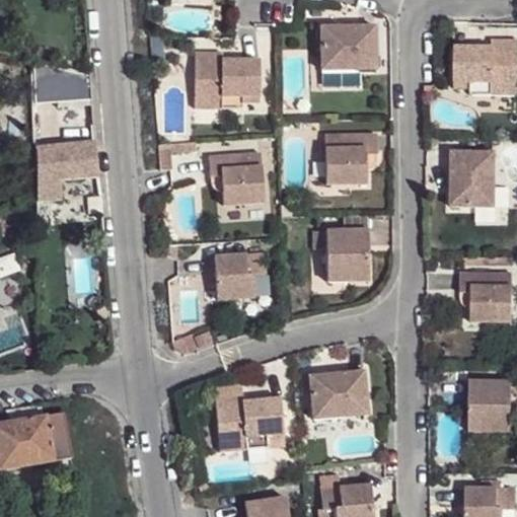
[(375,24),(320,24),(321,69),(376,69),(375,24)]
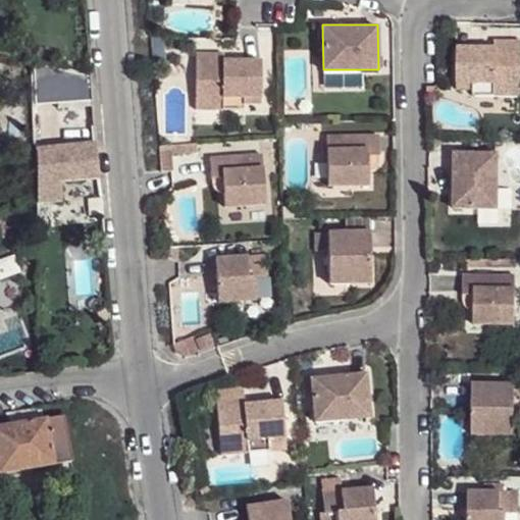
[(495,78),(495,96),(519,95),(519,85),(519,39),(496,39),(496,46),(456,45),(456,84),(472,85),(472,78),(495,78)]
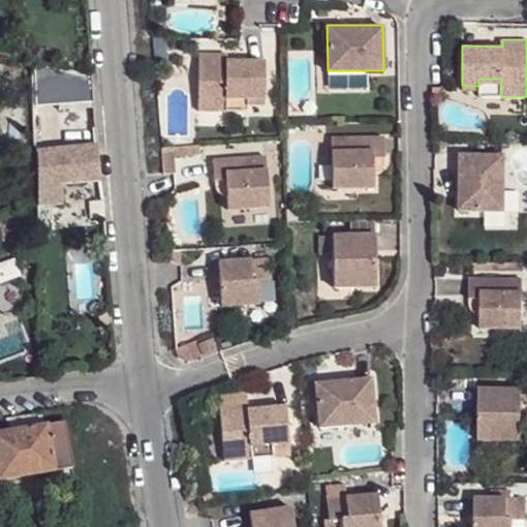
[(225,96),(246,98),(262,98),(264,59),(226,58),(226,51),(199,50),(198,106),(224,107),(225,96)]
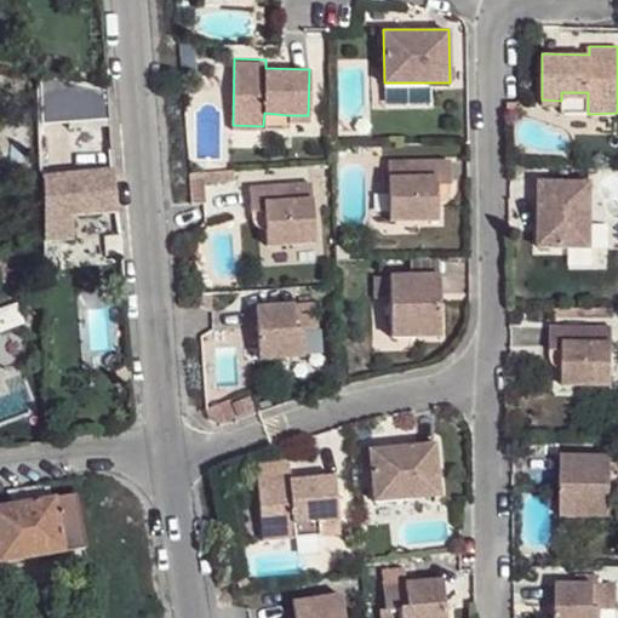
[(106,122),(104,96),(36,80),(38,127),(106,122)]
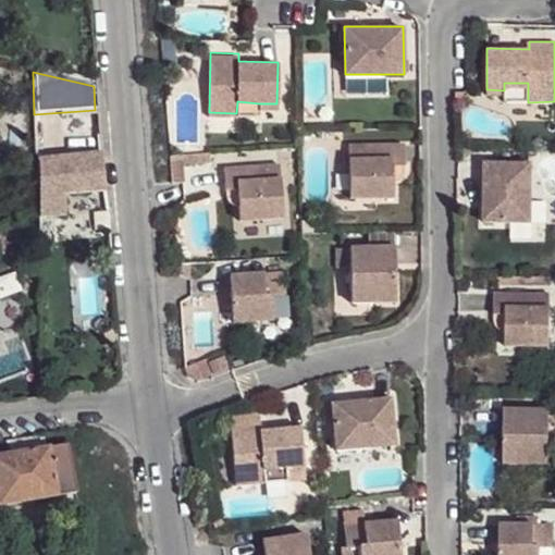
[(505,102),(528,102),(528,83),(504,83),(504,90),(505,102)]
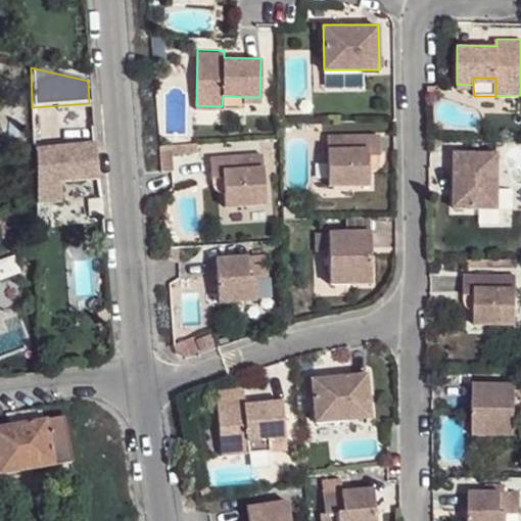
[(243,107),(243,97),(223,95),(222,106),(243,107)]
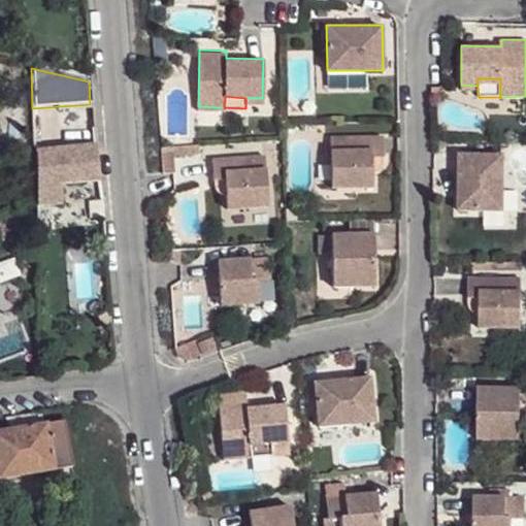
[(331,135),(332,186),(370,185),(370,156),(382,155),(381,134),(331,135)]
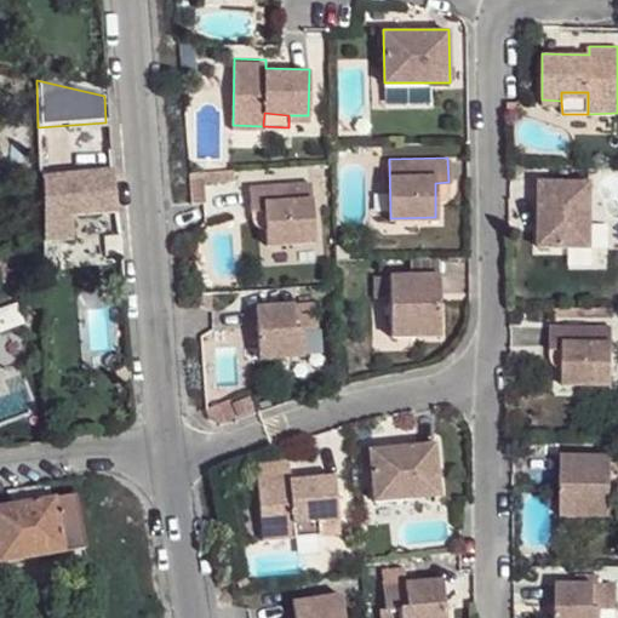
[(114,215),(112,176),(79,181),(40,184),(39,184),(40,240),(40,246),(58,246),(70,245),(70,222),(114,215)]
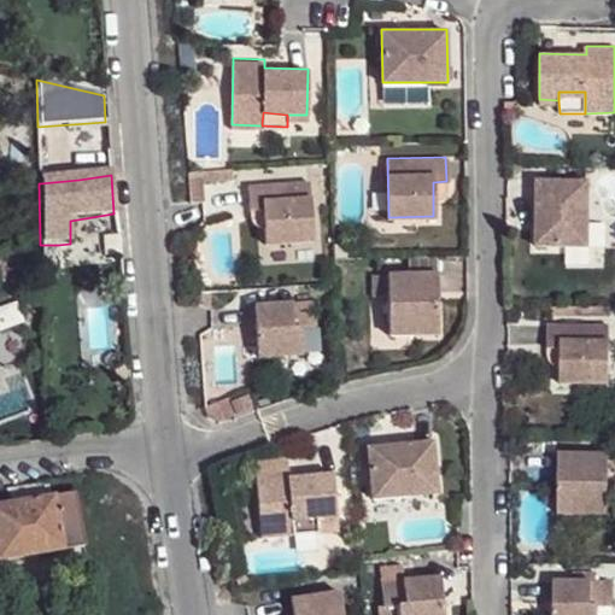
[(308,179),(247,182),(249,206),(262,205),(265,242),(311,239),(308,179)]
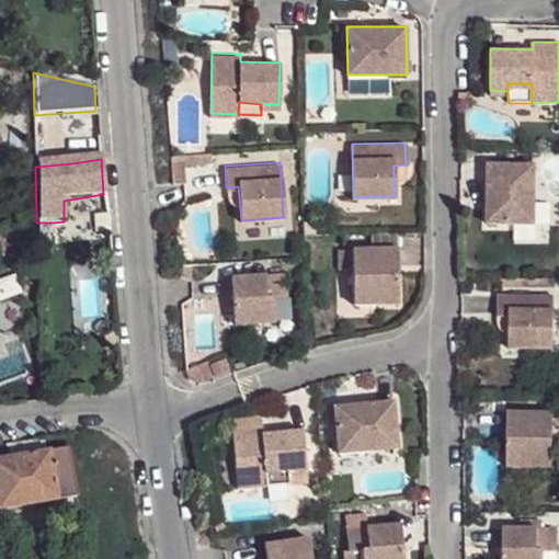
[(487,162),(486,223),(535,224),(535,162),(487,162)]
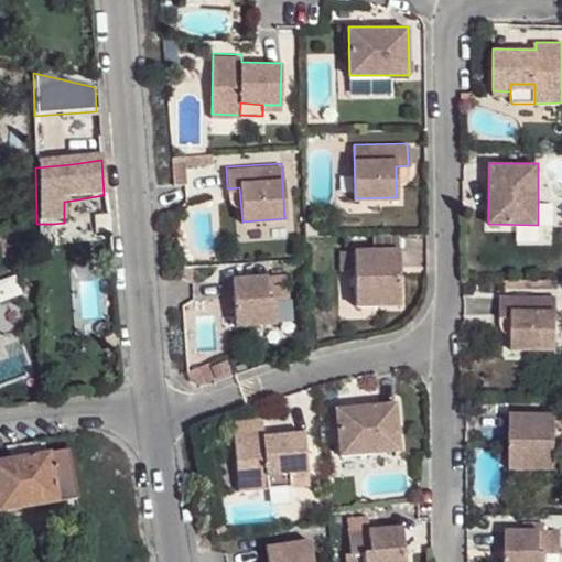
[(36,224),(36,242),(53,240),(53,224),(36,224)]
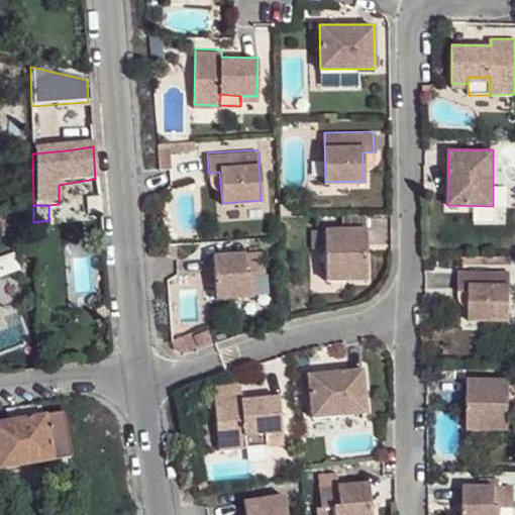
[(324,227),(324,278),(365,278),(364,226),(324,227)]
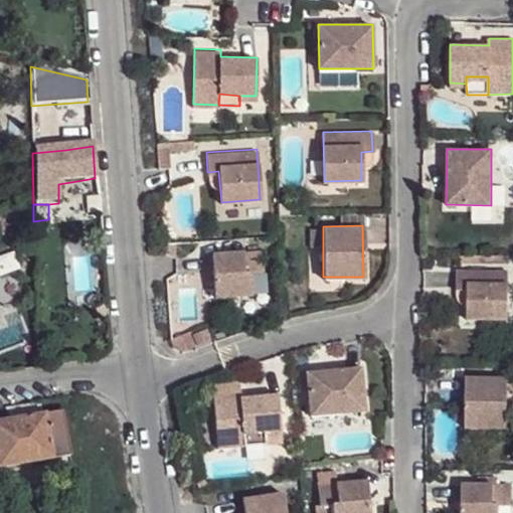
[(212,251),(214,296),(251,295),(249,270),(262,270),(261,248),(212,251)]
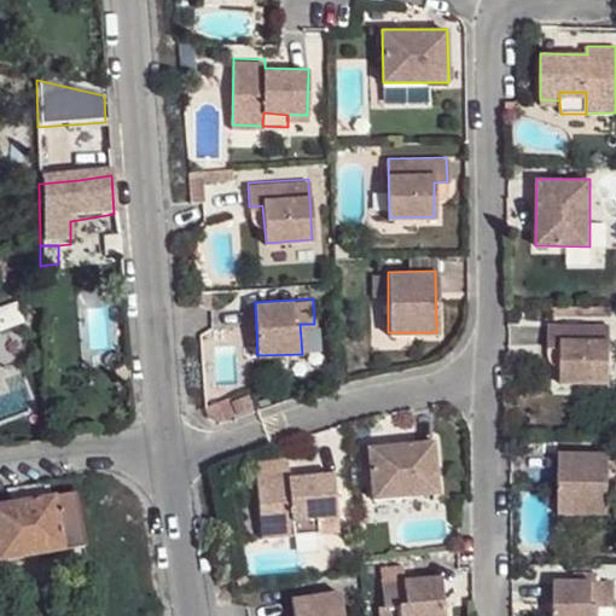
[(605,321),(546,323),(547,349),(559,348),(561,384),(606,383),(605,321)]
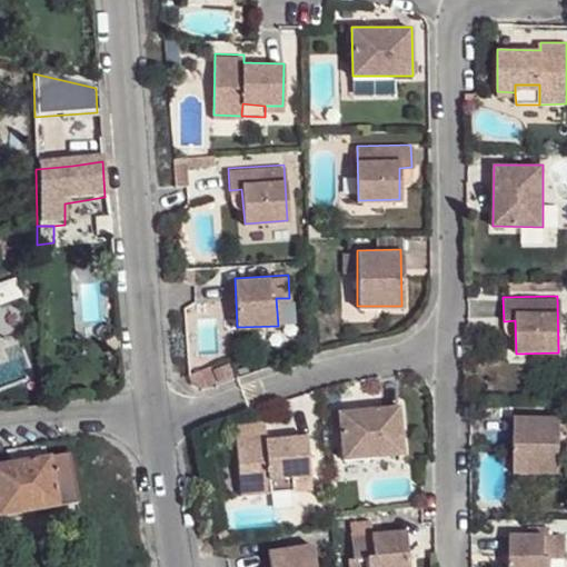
[(339,458),(401,453),(397,403),(335,407),(339,458)]
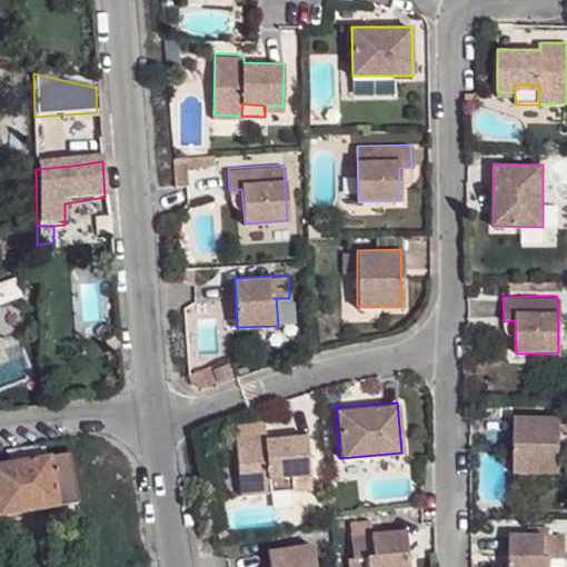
[(514,416),(514,473),(557,473),(557,416),(514,416)]
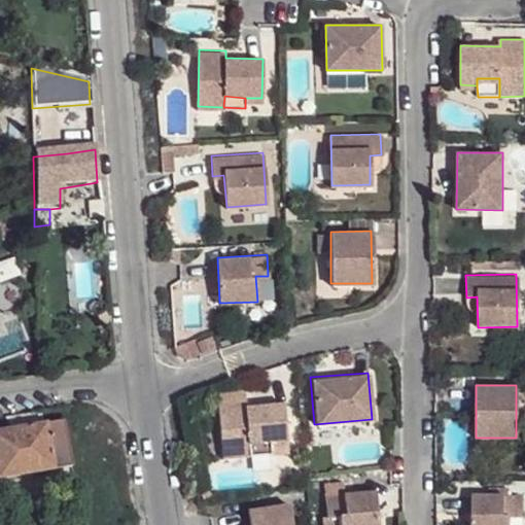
[(246,442),(268,440),(285,439),(281,400),(243,403),(242,396),(216,398),(221,455),(247,453),(246,442)]
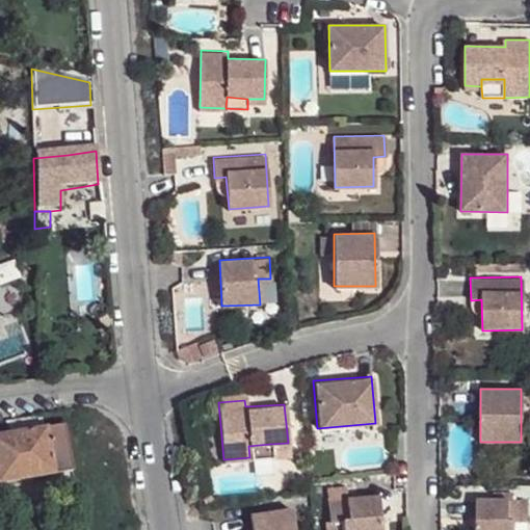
[(42,418),(1,425),(3,440),(43,432),(42,418)]
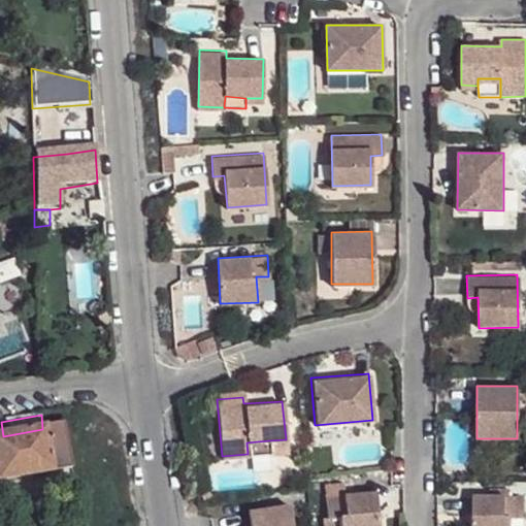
[(63,439),(61,426),(42,429),(45,442),(63,439)]
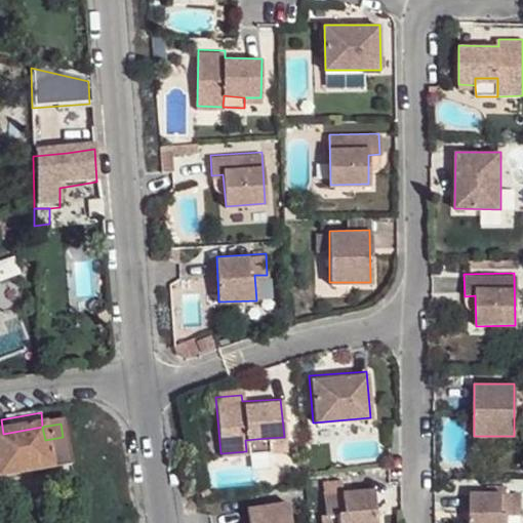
[(45,440),(42,427),(3,434),(0,434),(0,480),(51,472),(45,440)]
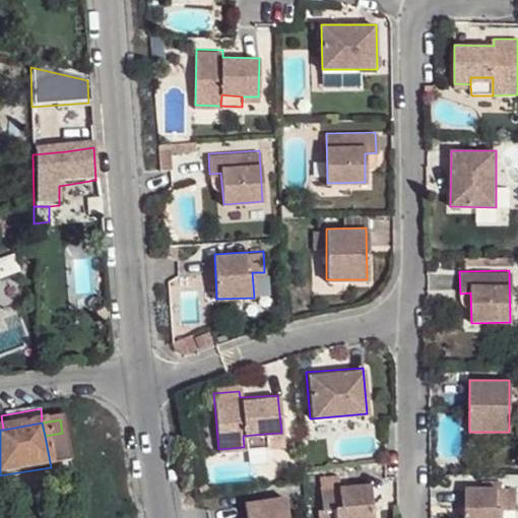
[(67,464),(62,433),(45,436),(51,467),(67,464)]
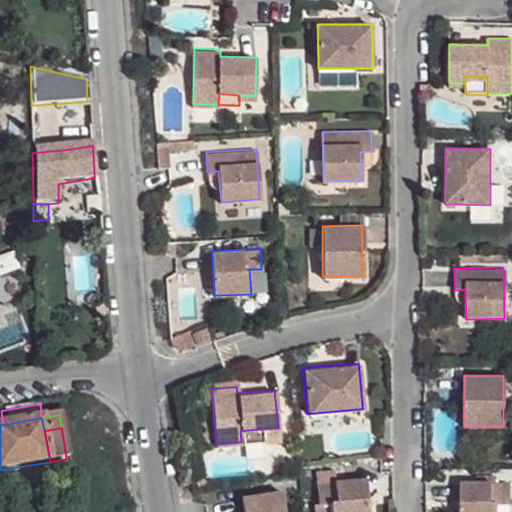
[(262,439),(261,429),(240,431),(241,442),(262,439)]
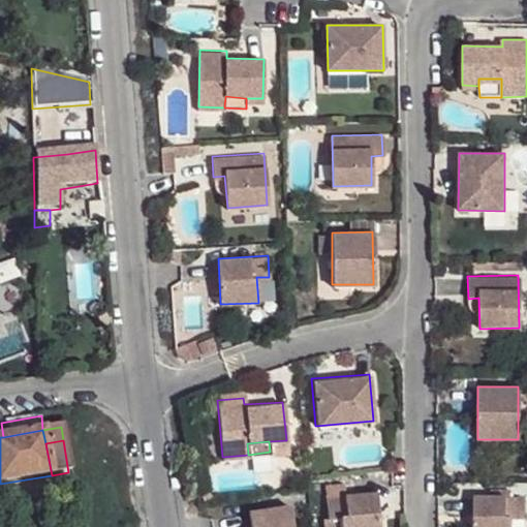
[(378,526),(375,491),(327,496),(329,517),(339,516),(340,526),(378,526)]
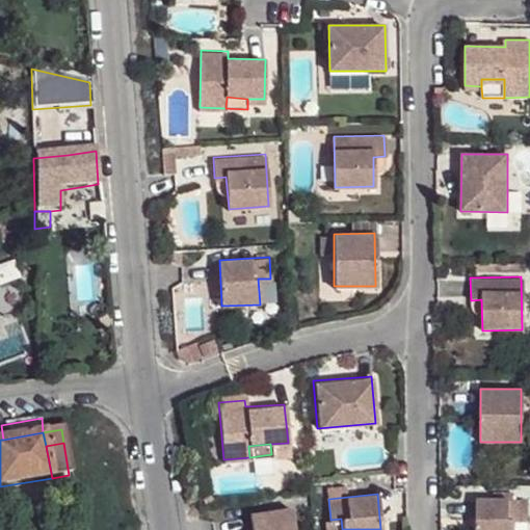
[(526,529),(526,499),(476,499),(475,529),(526,529)]
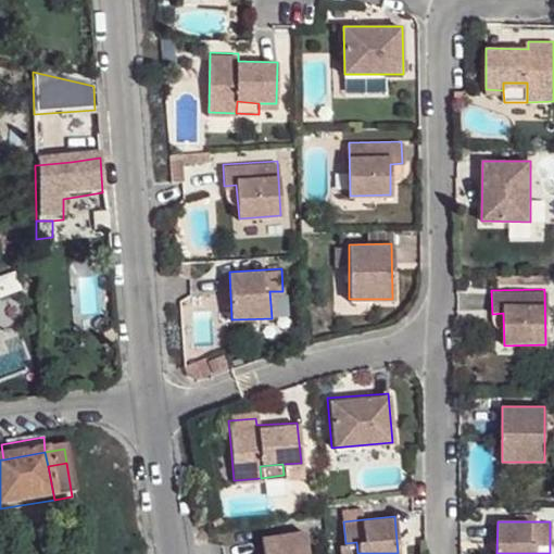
[(307,553),(304,529),(262,536),(264,553),(307,553)]
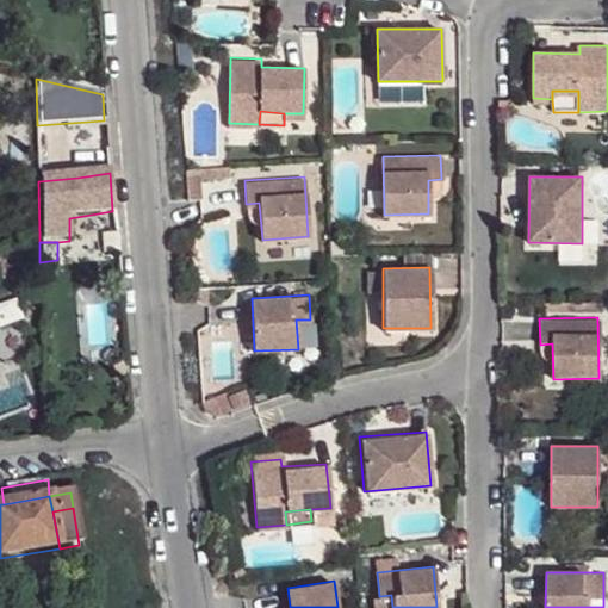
[(392,607),(391,595),(379,596),(371,597),(372,607),(392,607)]
